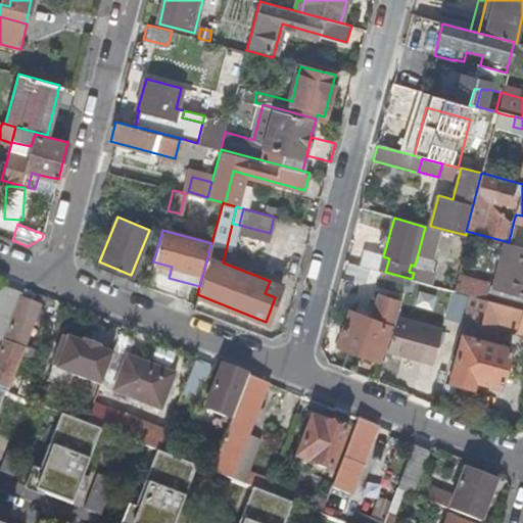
[(390,231),(384,230),(382,238),(388,239),(390,231)]
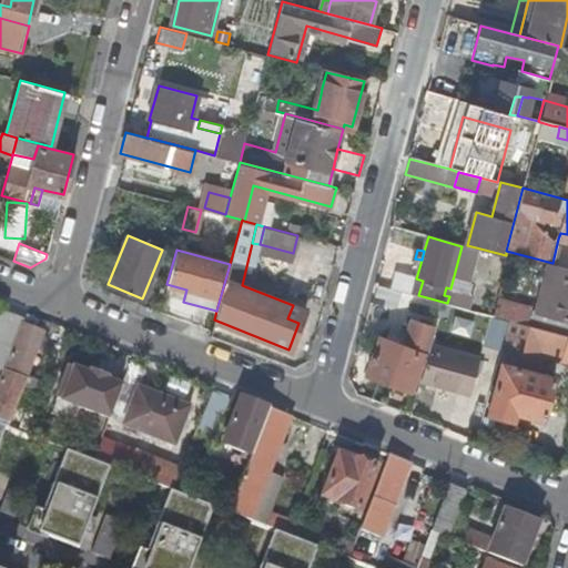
[(567,267),(553,263),(539,312),(567,318),(567,267)]
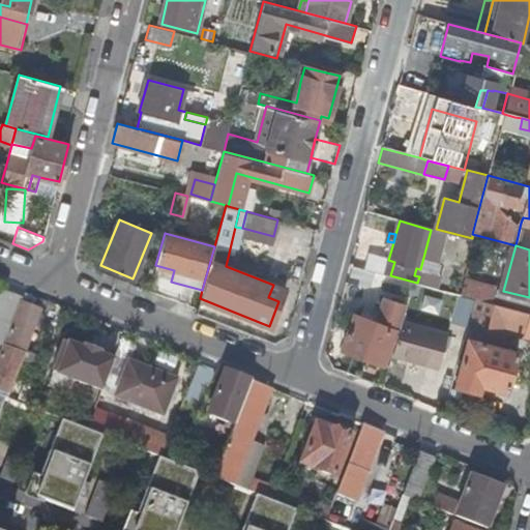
[(410,293),(413,282),(390,275),(389,275),(385,287),(410,293)]
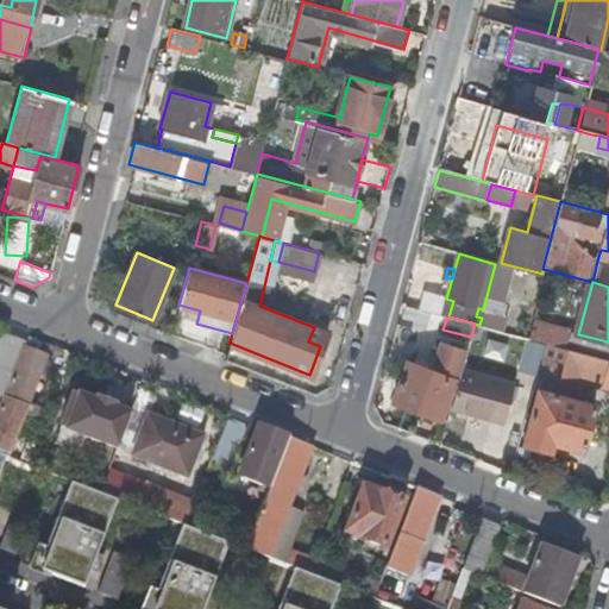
[(567,331),(533,322),(529,338),(537,340),(541,341),(546,343),(564,347),(567,331)]
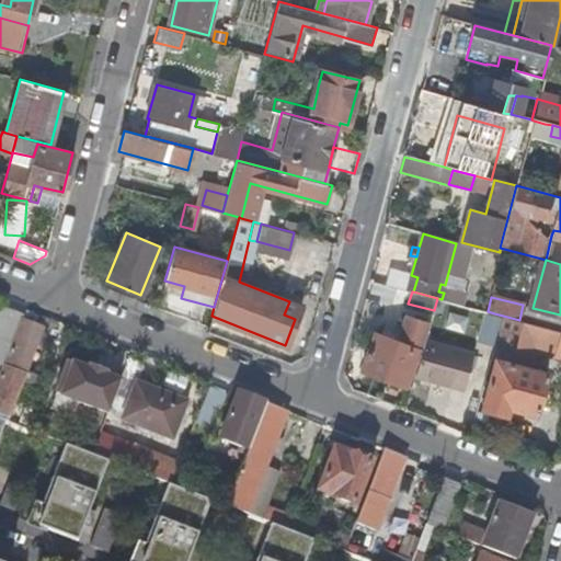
[(284,315),(295,319),(299,306),(289,301),(284,315)]
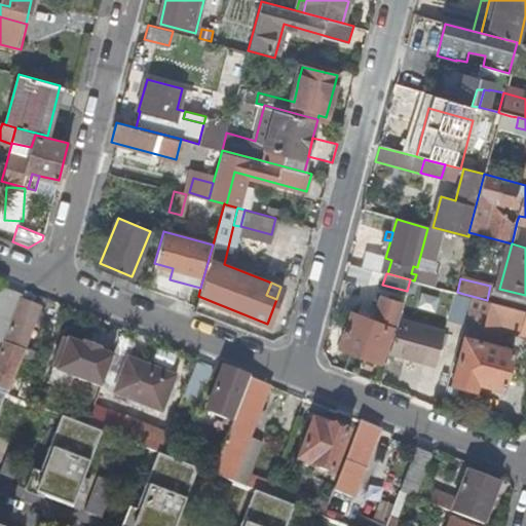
[(33,327),(39,311),(40,307),(22,299),(23,295),(3,287),(0,294),(0,390),(3,392),(7,393),(22,358),(31,361),(33,354),(24,350),(33,327)]
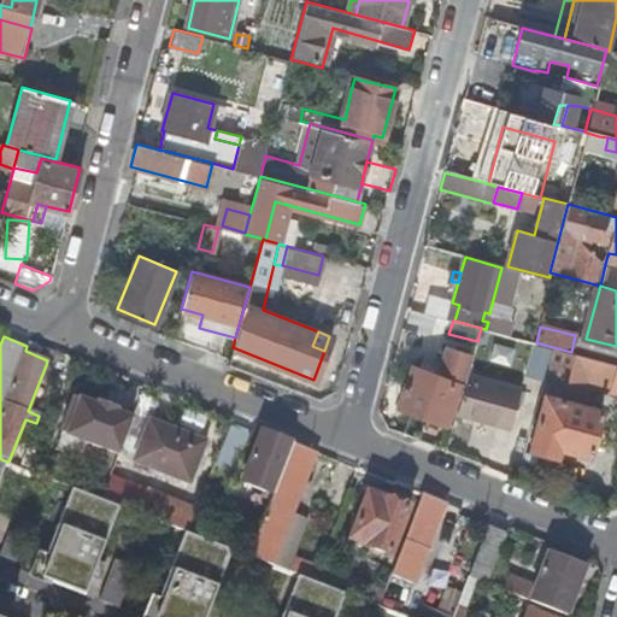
[(616,346),(586,339),(581,354),(616,364),(616,346)]
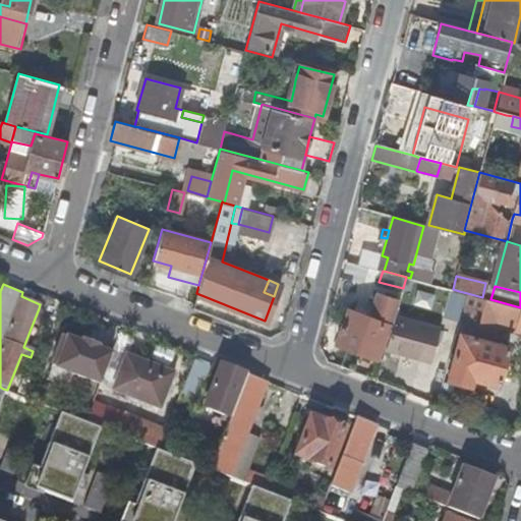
[(337,343),(377,358),(399,300),(380,293),(369,319),(350,310),(337,343)]
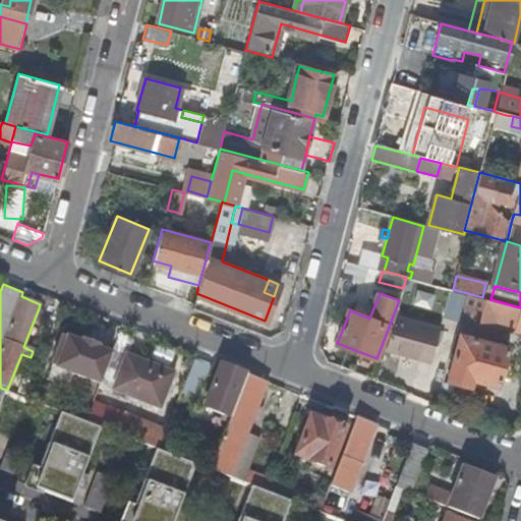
[(499,325),(520,330),(520,307),(490,299),(482,297),(467,293),(463,309),(457,333),(461,334),(449,380),(471,386),(473,379),(486,383),(498,386),(509,347),(494,343),(499,325)]
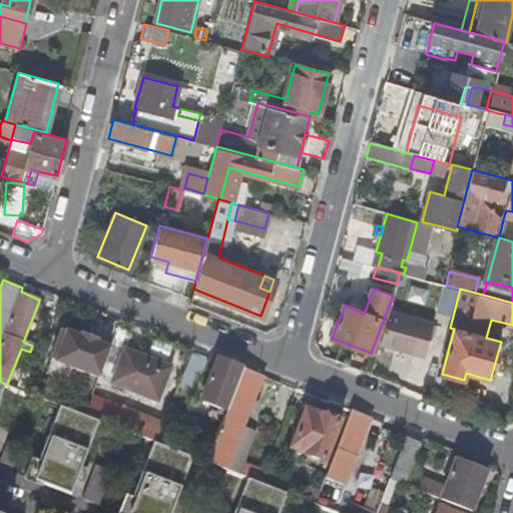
[(38,304),(32,319),(38,321),(44,306),(38,304)]
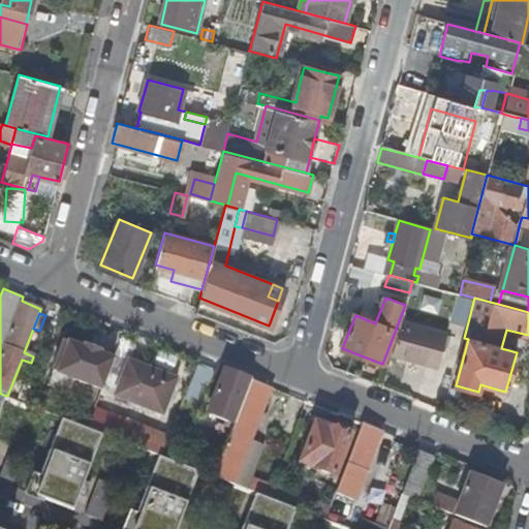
[(446,334),(401,321),(399,332),(393,353),(438,366),(446,334)]
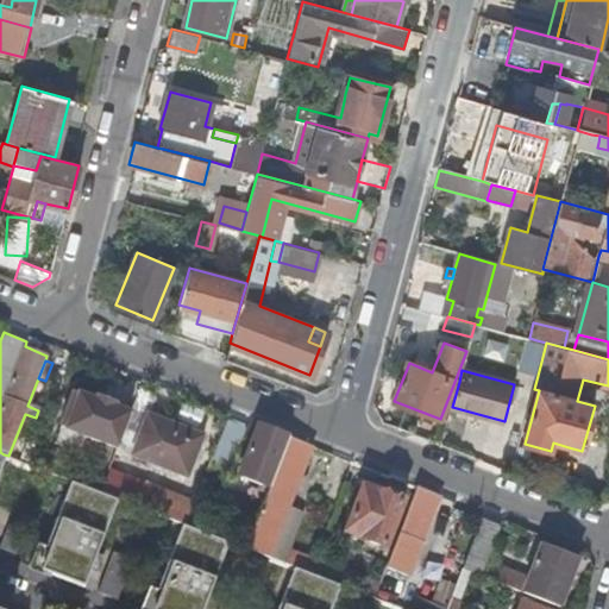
[(130,415),(74,394),(60,429),(115,451),(130,415)]
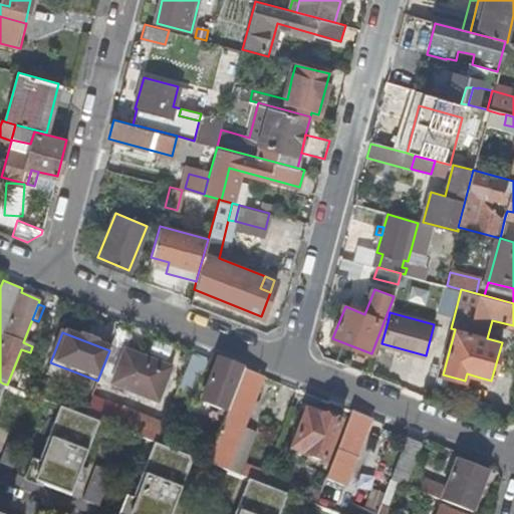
[(152,360),(123,349),(110,384),(158,403),(170,371),(150,363),(152,360)]
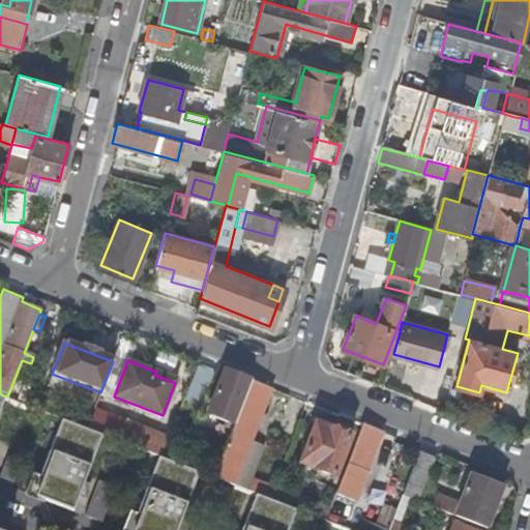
[(199,364),(188,391),(200,396),(210,370),(199,364)]
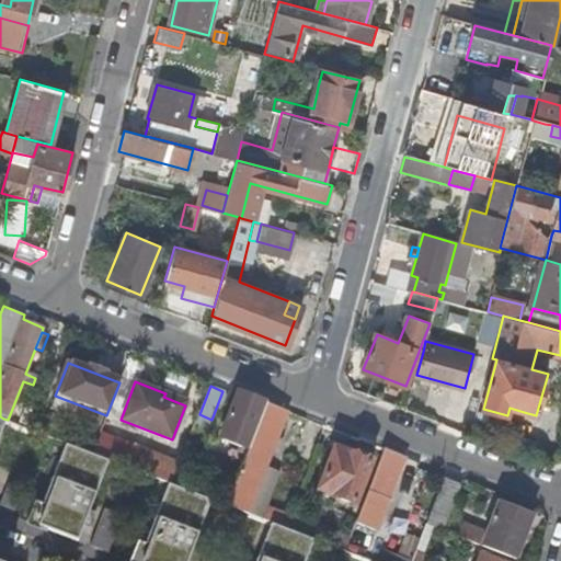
[(221,437),(243,446),(250,448),(266,403),(239,392),(221,437)]
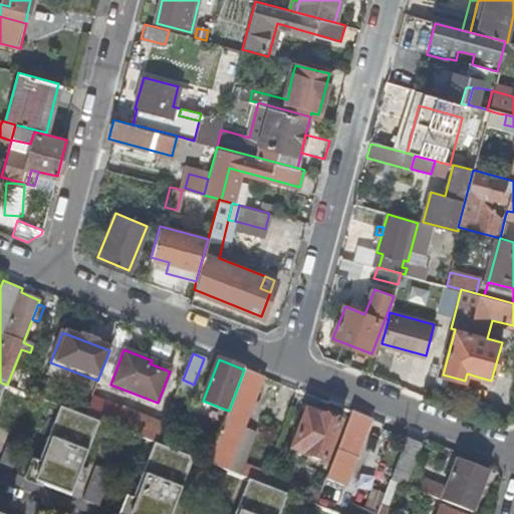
[(267,472),(245,464),(233,459),(245,429),(264,376),(244,369),(229,411),(226,417),(209,463),(248,479),(262,485),(267,472)]
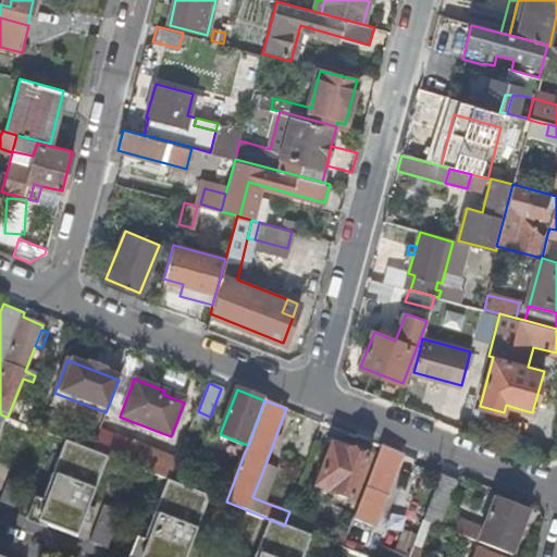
[(506,405),(504,412),(518,417),(520,409),(506,405)]
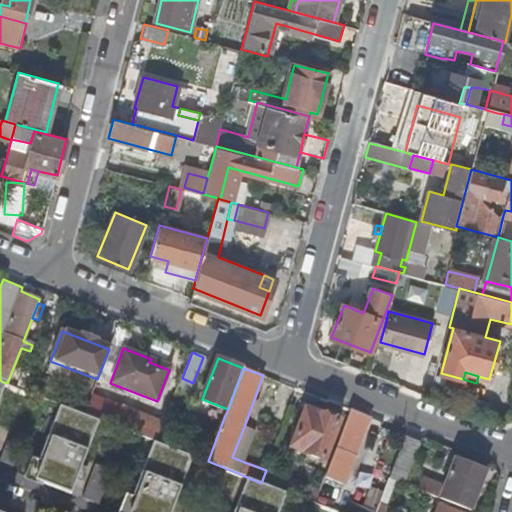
[(299,400),(297,406),(305,409),(321,416),(324,410),(299,400)]
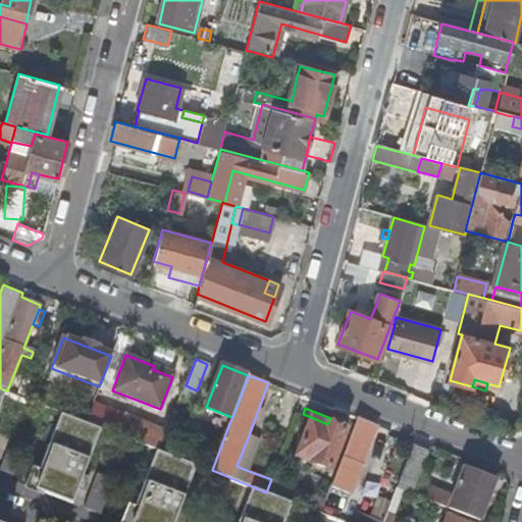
[(34,489),(71,503),(100,426),(62,413),(34,489)]
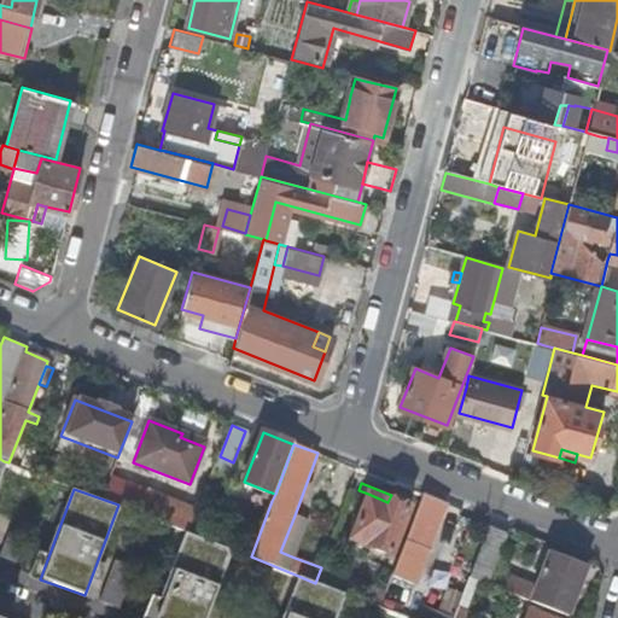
[(266,499),(272,501),(275,494),(268,491),(266,499)]
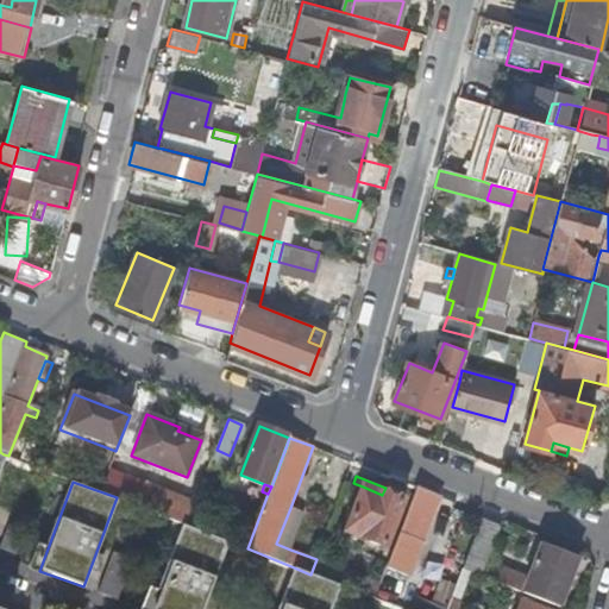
[(363,487),(345,532),(385,548),(403,502),(382,495),(363,487)]
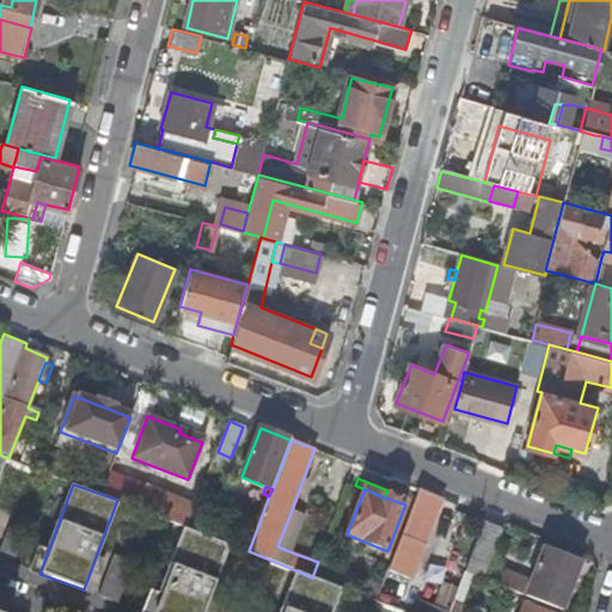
[(410,577),(423,544),(436,513),(441,499),(420,489),(389,569),(410,577)]
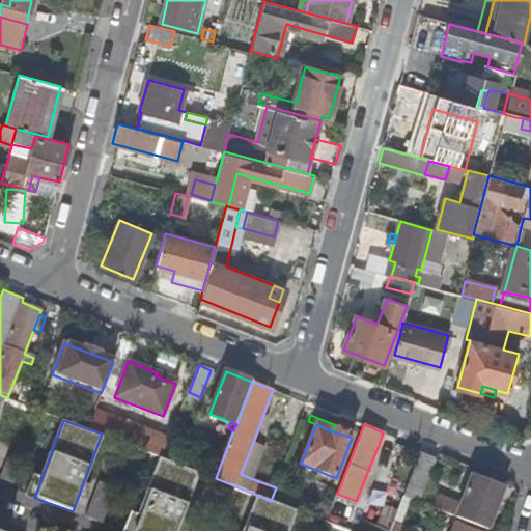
[(336,425),(333,431),(352,438),(354,432),(336,425)]
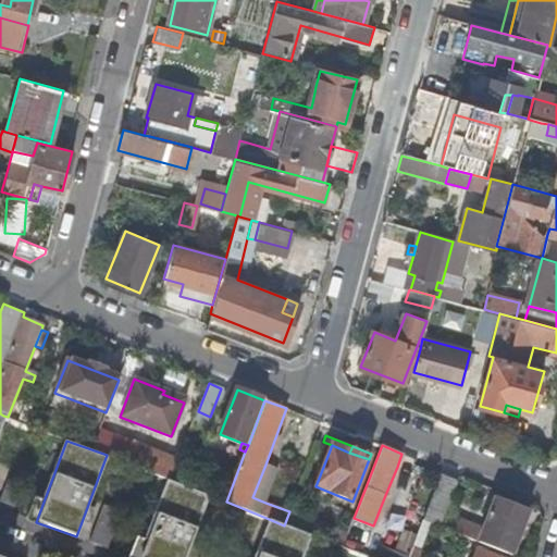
[(133,447),(127,463),(170,480),(176,465),(133,447)]
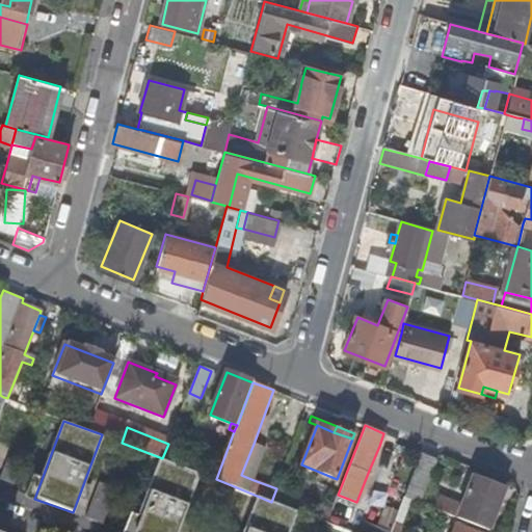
[(180,448),(168,444),(162,458),(175,462),(180,448)]
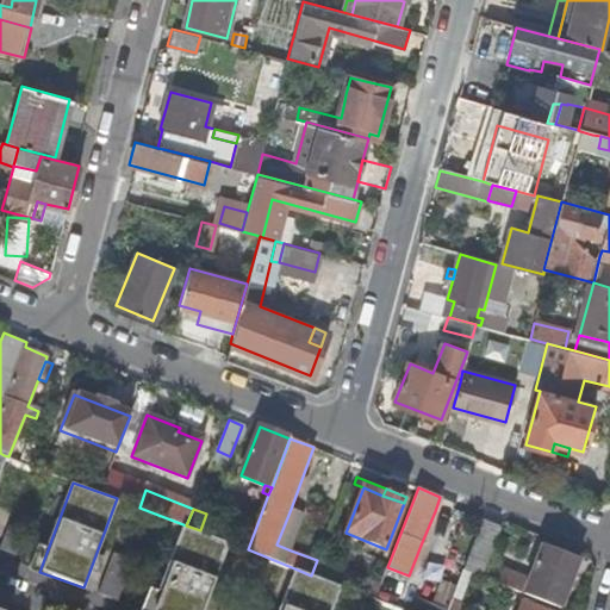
[(277,545),(291,551),(304,514),(291,509),(277,545)]
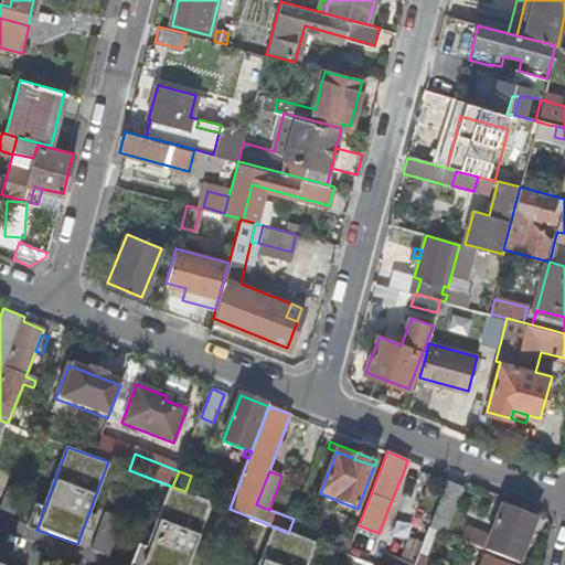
[(403,473),(391,502),(406,509),(418,479),(403,473)]
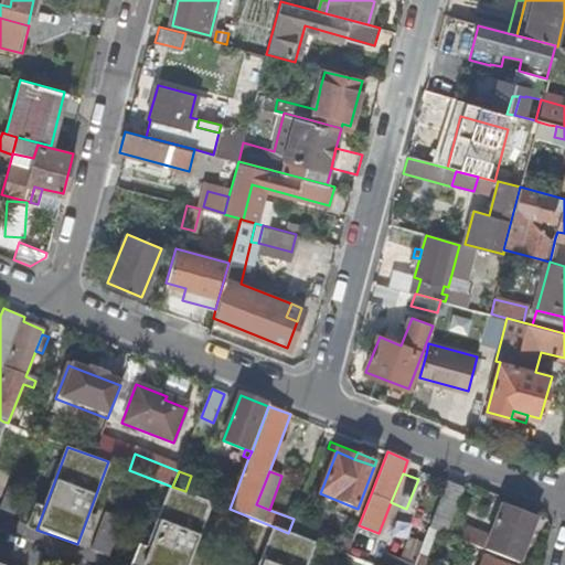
[(446,533),(464,487),(448,481),(429,528),(446,533)]
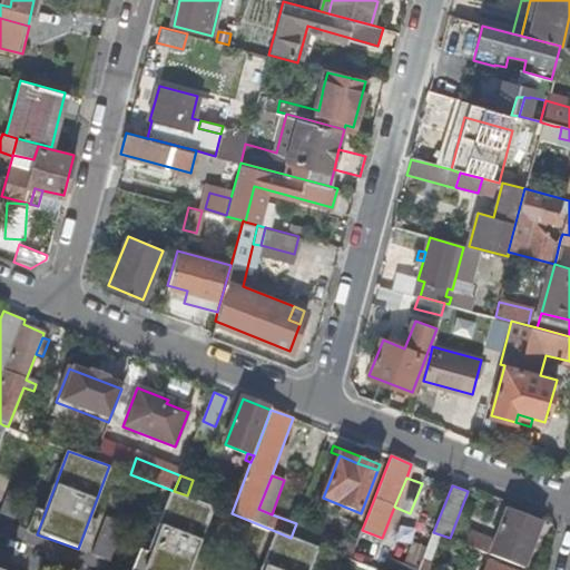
[(143,569),(190,569),(216,507),(187,495),(174,491),(143,569)]
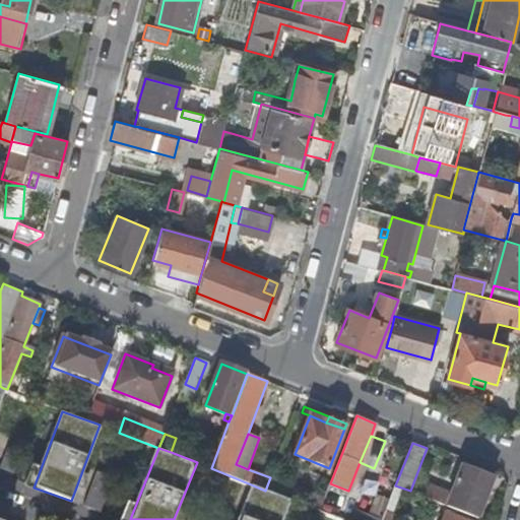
[(429,484),(425,497),(474,516),(477,510),(480,511),(494,476),(463,465),(452,493),(429,484)]
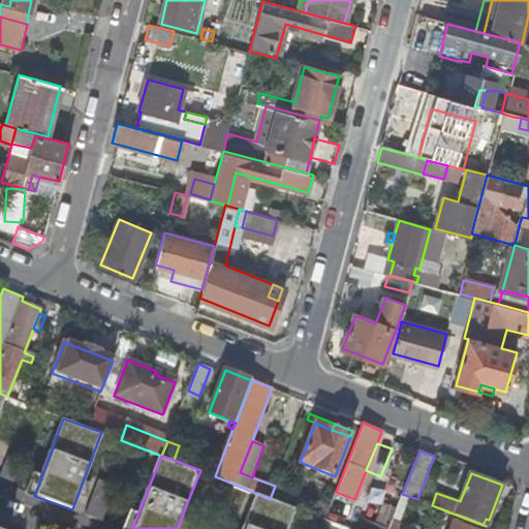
[(330,507),(275,486),(270,499),(293,507),(311,514),(325,520),(330,507)]
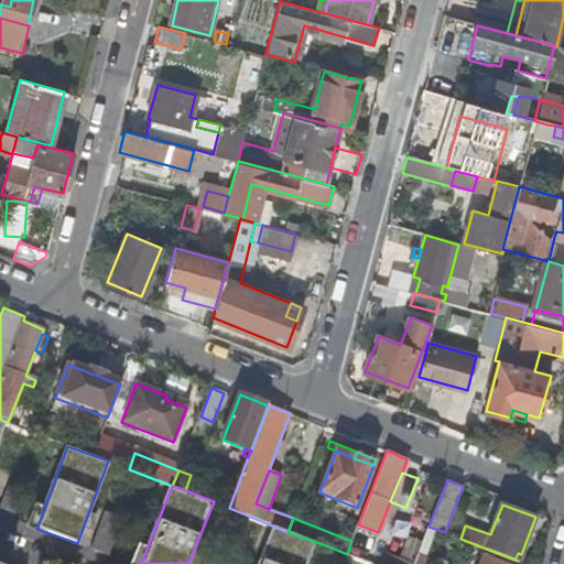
[(258,563),(304,563),(313,541),(288,532),(272,525),(258,563)]
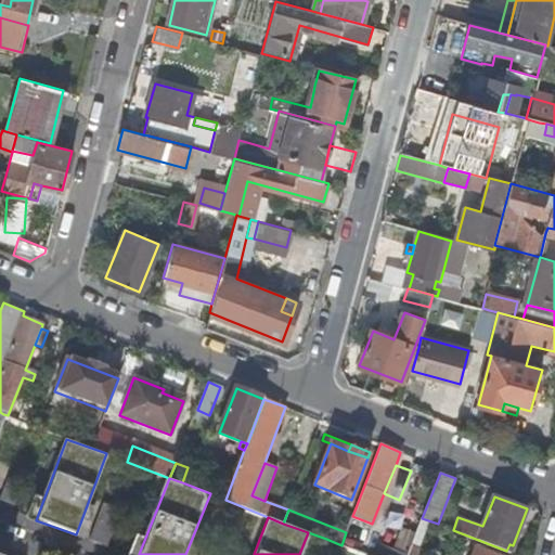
[(374,554),(407,554),(415,536),(401,530),(392,551),(378,545),(374,554)]
